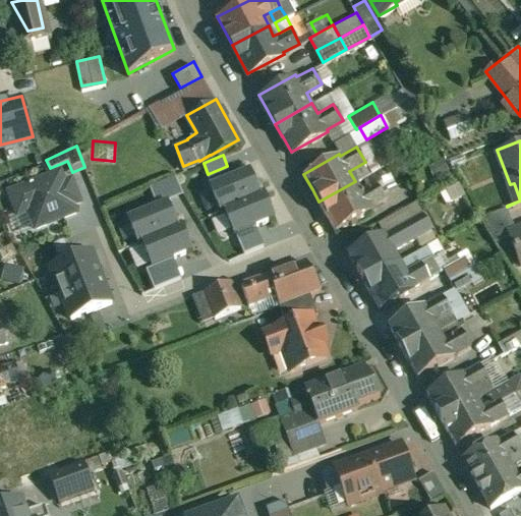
[(208,174),(211,182),(231,174),(227,166),(208,174)]
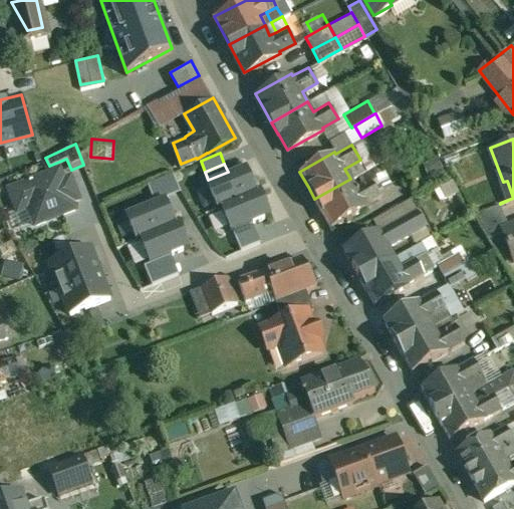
[(208,180),(206,181),(216,206),(260,188),(260,186),(256,188),(246,164),(228,172),(208,180)]
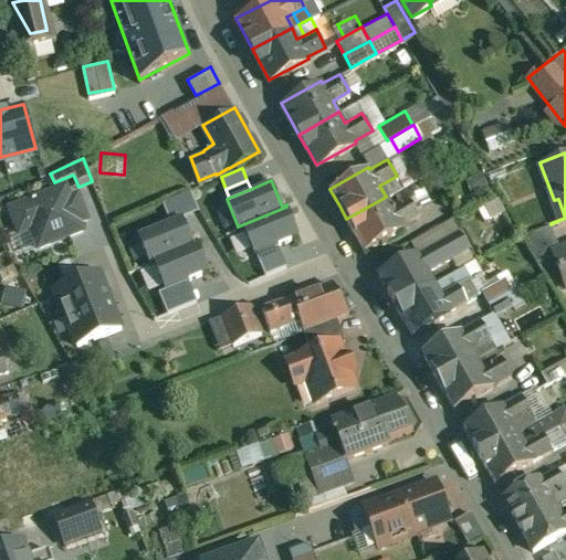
[(65,183),(10,205),(20,230),(31,225),(39,245),(83,228),(80,219),(86,217),(77,193),(70,196),(65,183)]
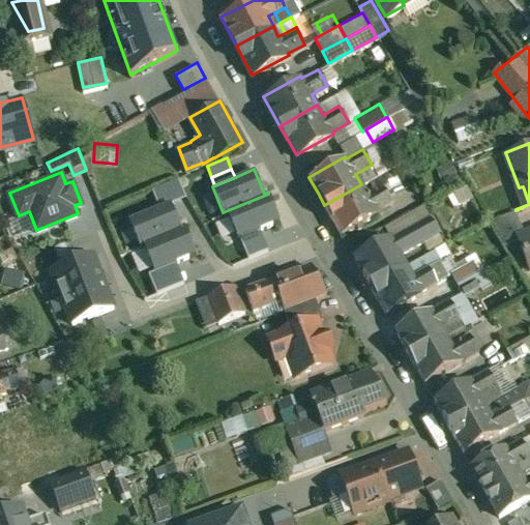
[(167,181),(174,200),(186,195),(178,176),(167,181)]
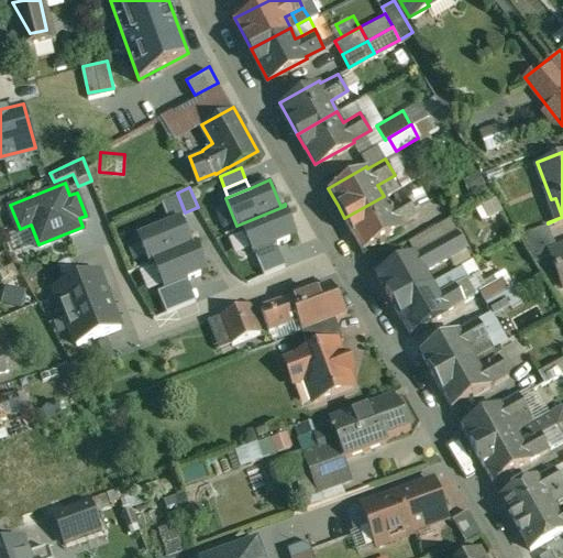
[(177,193),(162,199),(167,214),(175,211),(177,216),(181,215),(185,212),(177,193)]
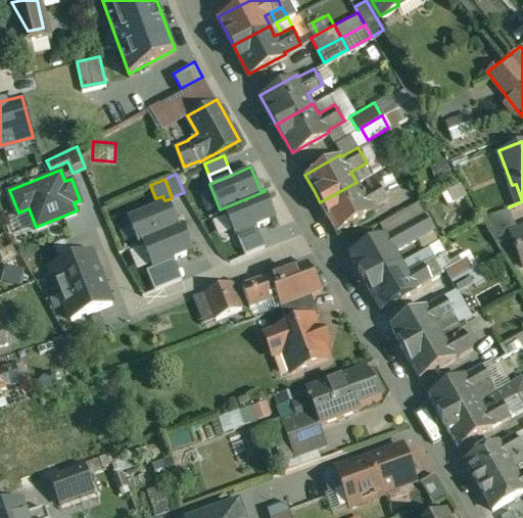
[(362,192),(357,182),(320,202),(327,215),(336,231),(372,210),(370,207),(386,198),(378,183),(362,192)]
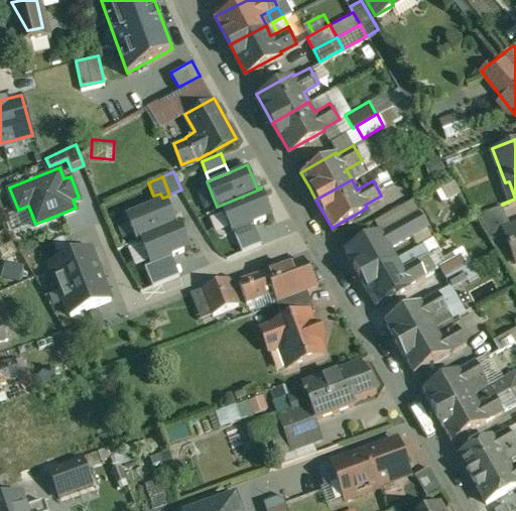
[(460,192),(453,179),(442,185),(449,198),(460,192)]
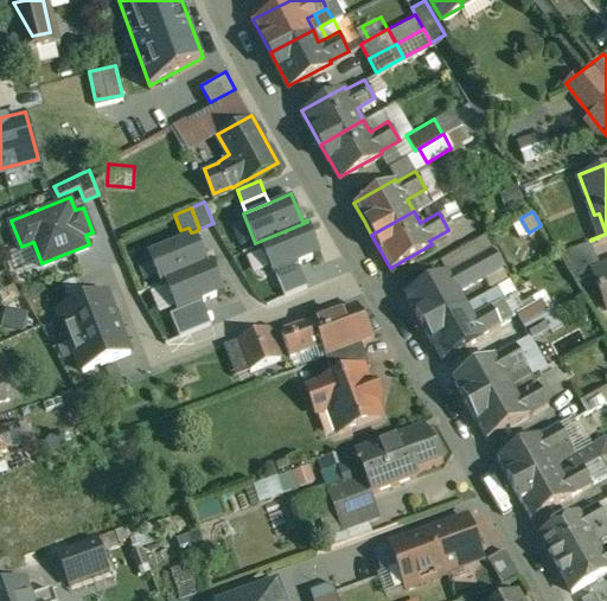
[(307,222),(255,243),(256,244),(261,242),(273,272),(275,270),(298,261),(320,251),(307,222)]
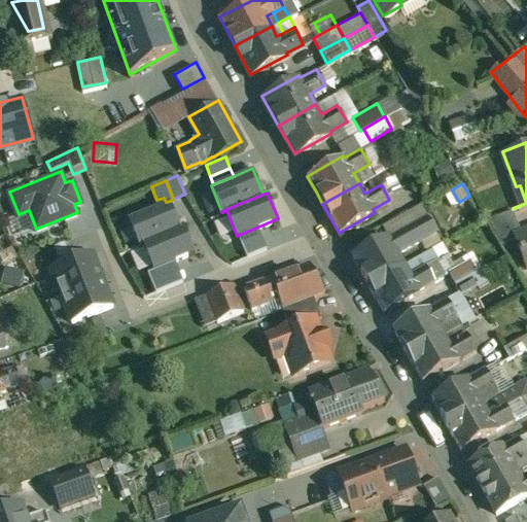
[(166,202),(128,217),(139,243),(184,224),(183,223),(180,224),(170,201),(166,202)]
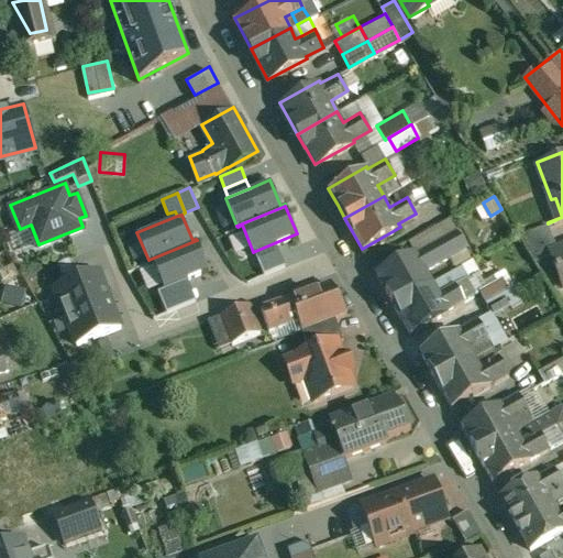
[(548,222),(518,233),(526,245),(552,236),(548,223),(548,222)]
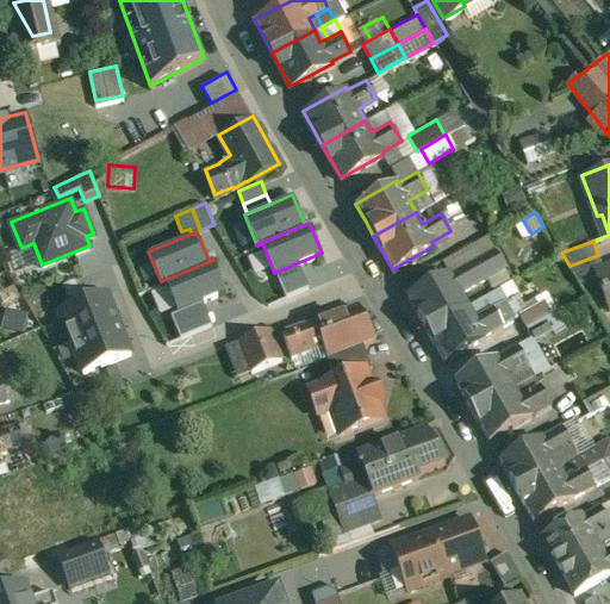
[(495,249),(449,274),(460,292),(505,267),(495,249)]
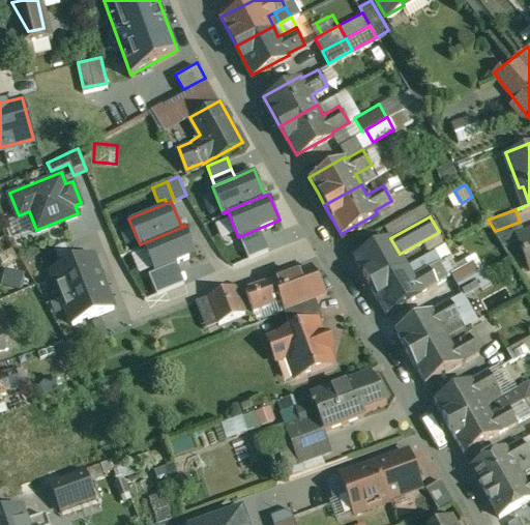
[(520,222),(495,231),(502,243),(518,238),(517,236),(524,233),(520,222)]
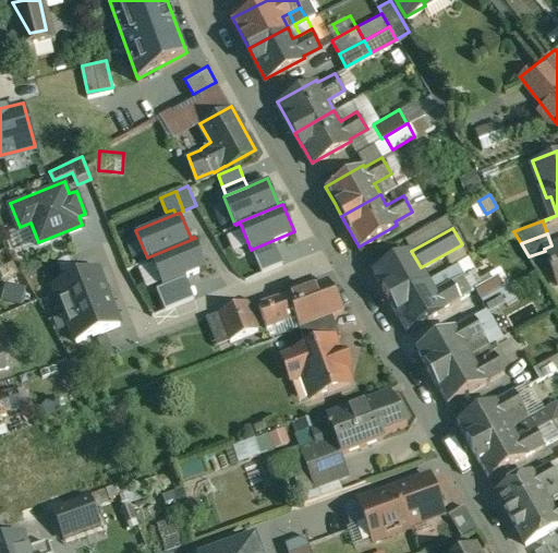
[(195,238),(147,257),(147,260),(152,257),(162,284),(185,274),(206,265),(195,238)]
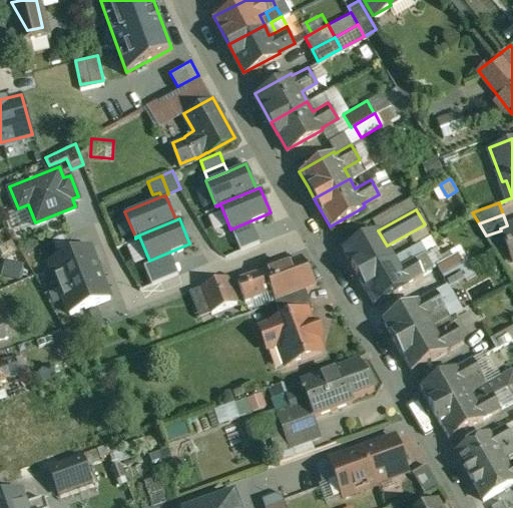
[(260,237),(251,220),(232,228),(239,246),(260,237)]
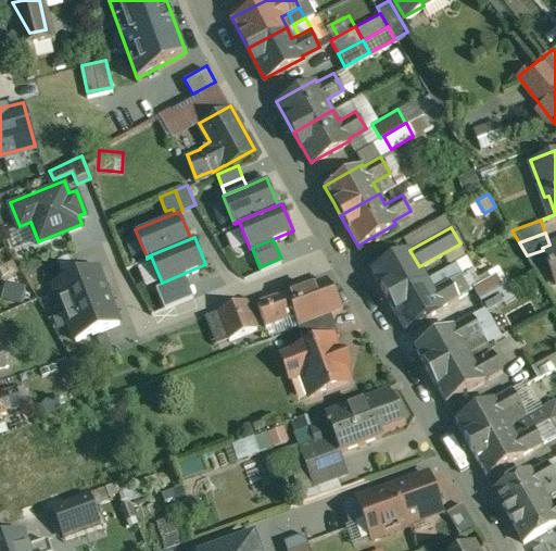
[(555,242),(550,245),(542,248),(543,250),(555,280),(555,279),(555,278),(555,276),(555,275),(555,242)]
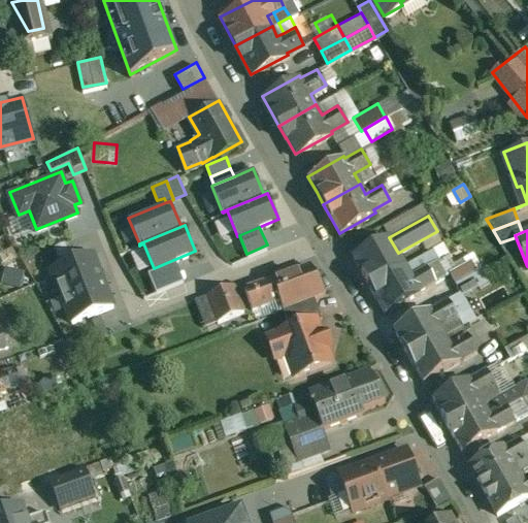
[(388,235),(353,256),(361,271),(368,284),(404,263),(389,237),(388,235)]
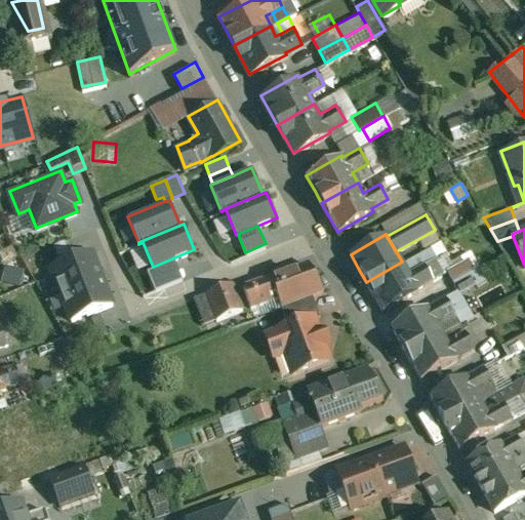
[(91,249),(50,266),(61,292),(102,276),(91,249)]
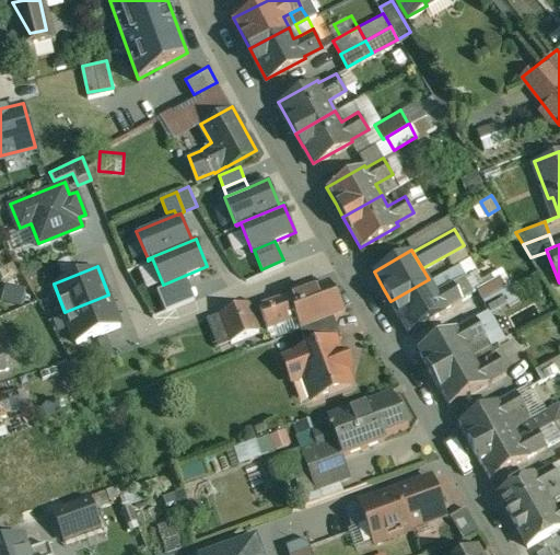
[(509,270),(481,286),(496,311),(523,295),(509,270)]
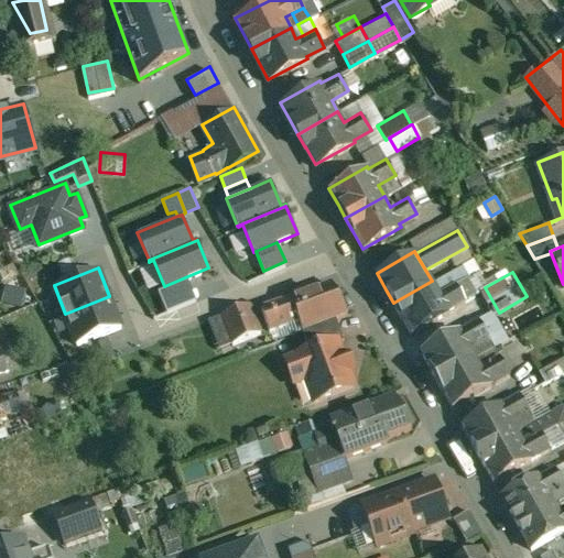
[(195,295),(187,276),(164,286),(159,288),(166,307),(195,295)]
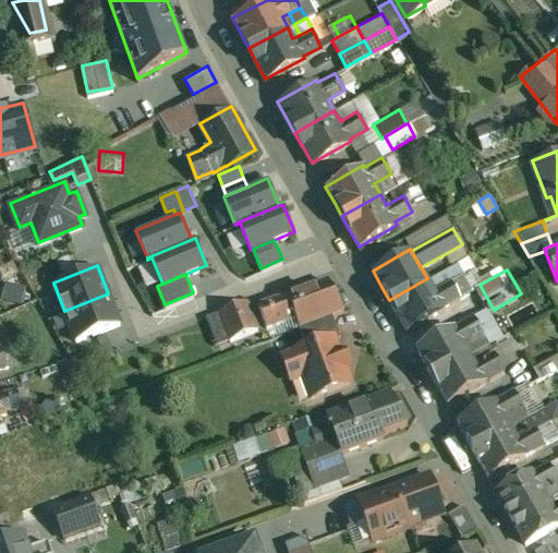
[(427,278),(389,300),(396,312),(397,312),(407,329),(444,309),(443,307),(469,291),(459,275),(434,289),(427,278)]
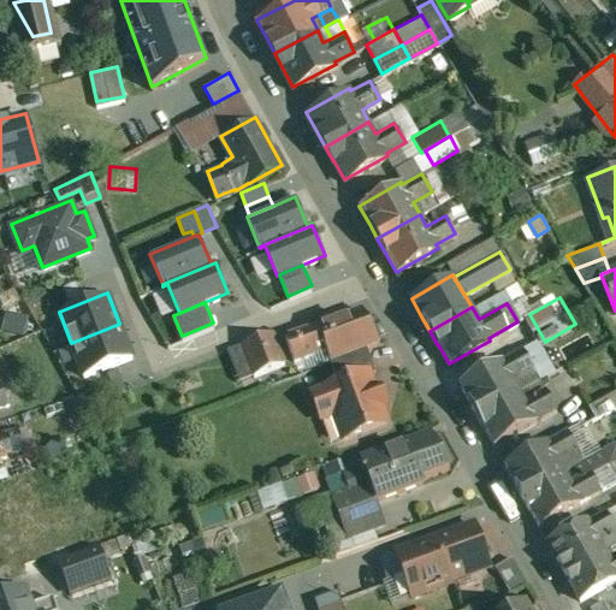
[(359,306),(315,321),(317,324),(326,347),(330,359),(366,345),(378,341),(359,306)]
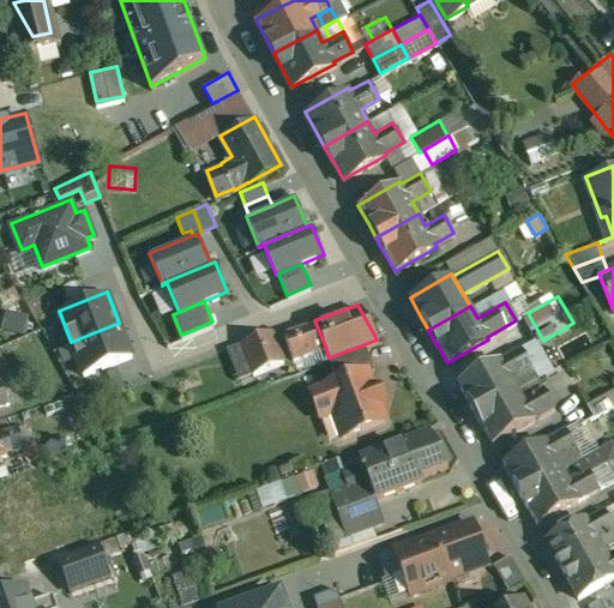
[(26,312),(6,308),(2,327),(22,332),(26,312)]
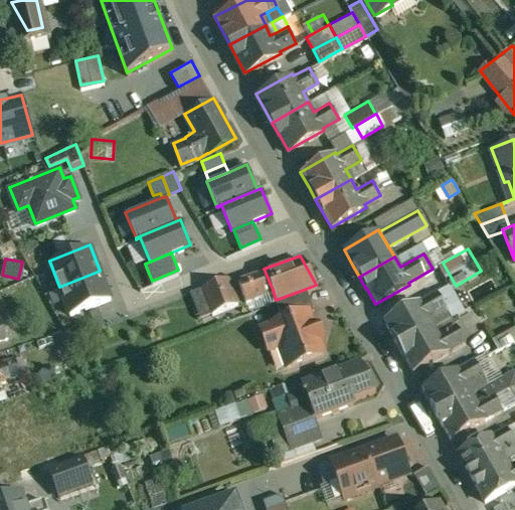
[(100,271),(59,287),(70,313),(110,297),(100,271)]
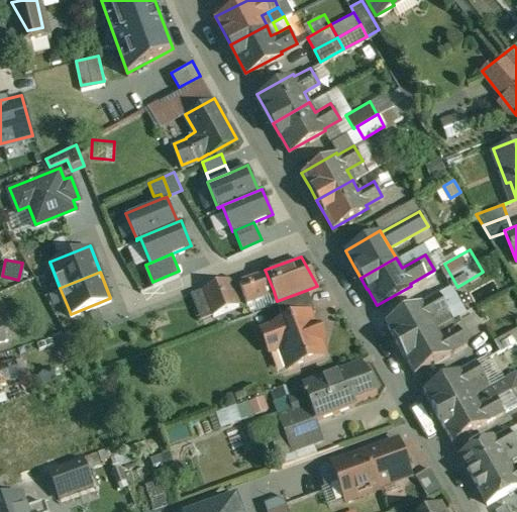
[(266,272),(239,281),(246,301),(274,291),(266,272)]
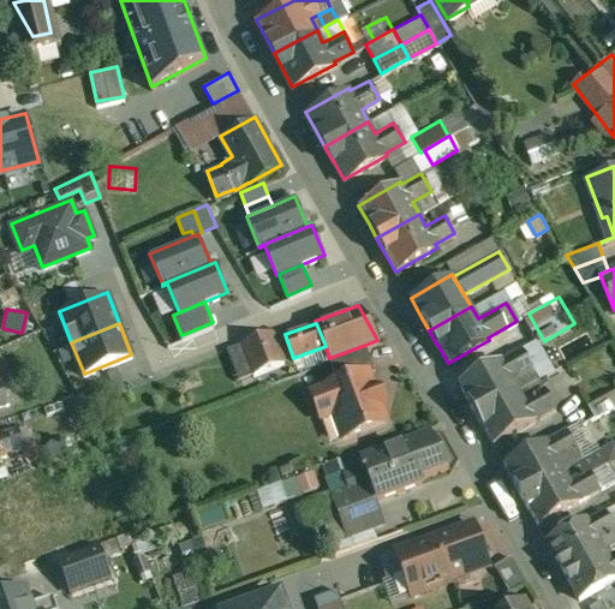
[(272,332),(242,344),(252,370),(281,358),(272,332)]
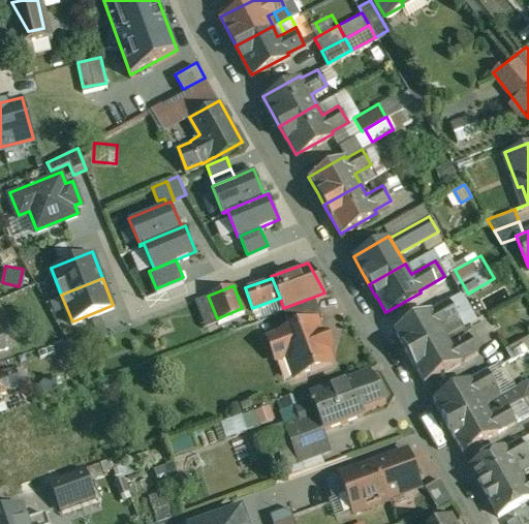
[(314,297),(283,308),(290,328),(316,318),(316,319),(322,317),(314,297)]
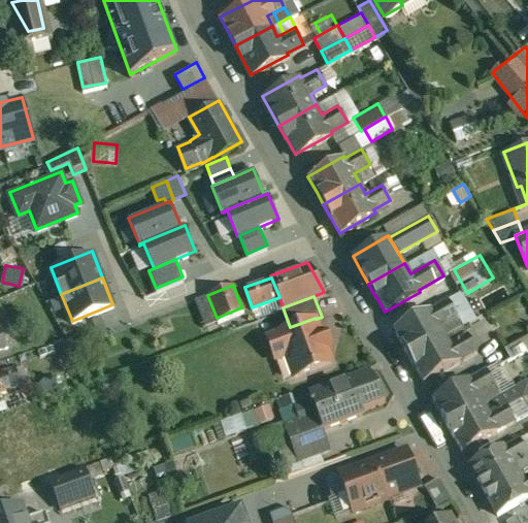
[(447,298),(429,308),(438,325),(456,315),(447,298)]
